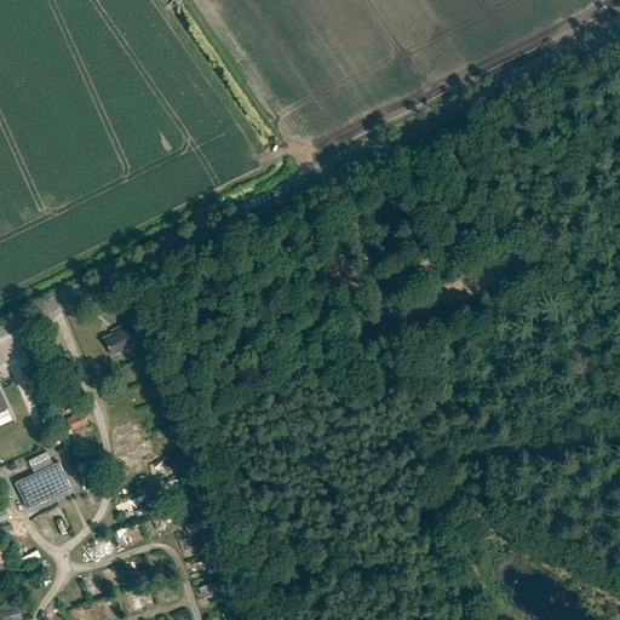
[(116,329),(118,332),(103,338),(112,355),(147,338),(138,319),(116,329)]
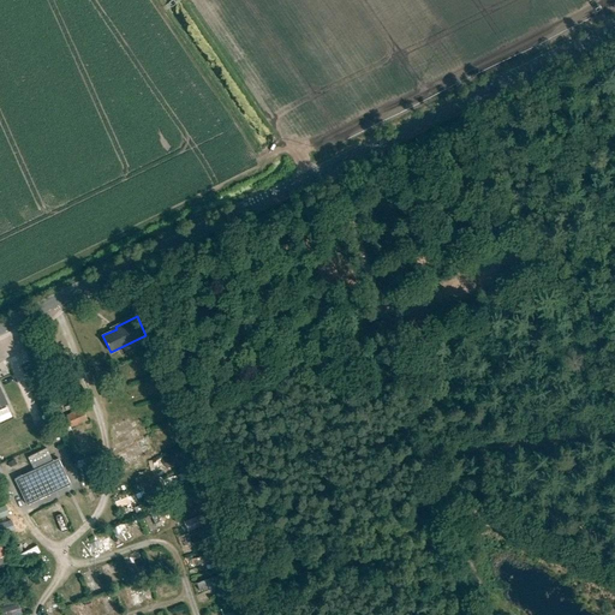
[(133,344),(121,350),(125,356),(137,350),(133,344)]
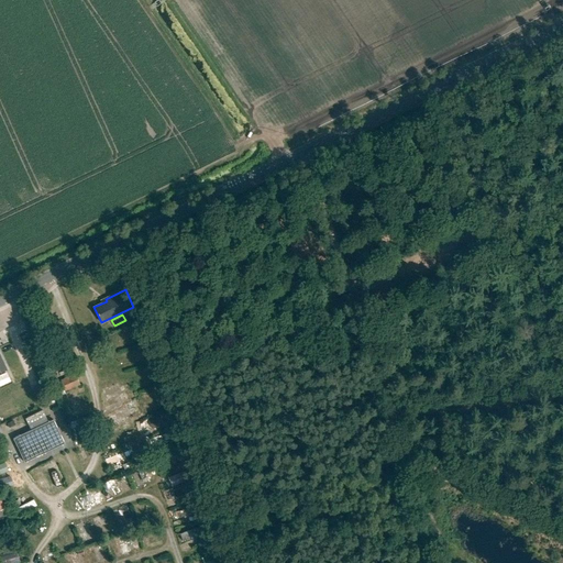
[(61,381),(66,393),(80,386),(75,374),(61,381)]
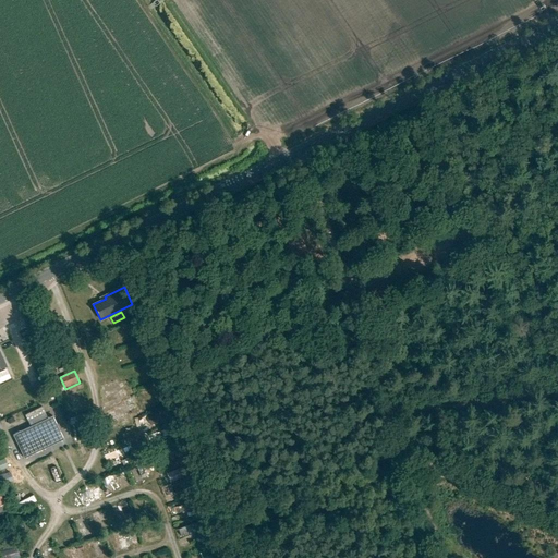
[(71,390),(64,392),(69,411),(75,410),(71,390)]
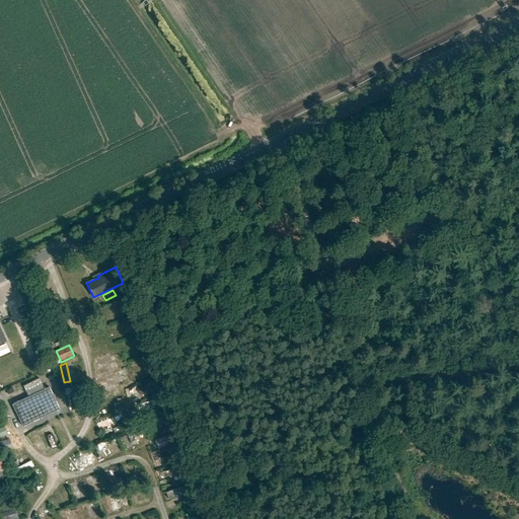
[(97,369),(99,375),(119,370),(117,364),(97,369)]
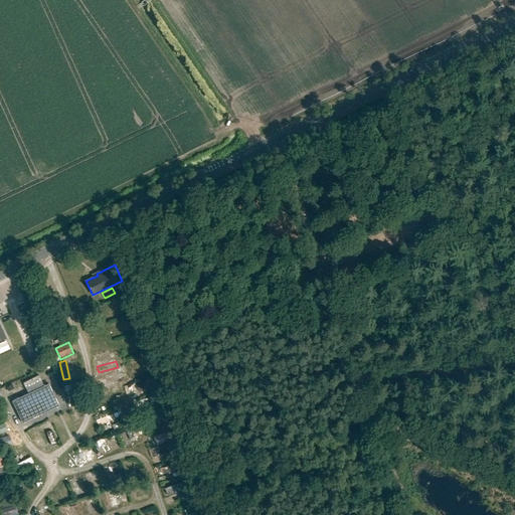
[(124,369),(117,370),(118,377),(125,377),(124,369)]
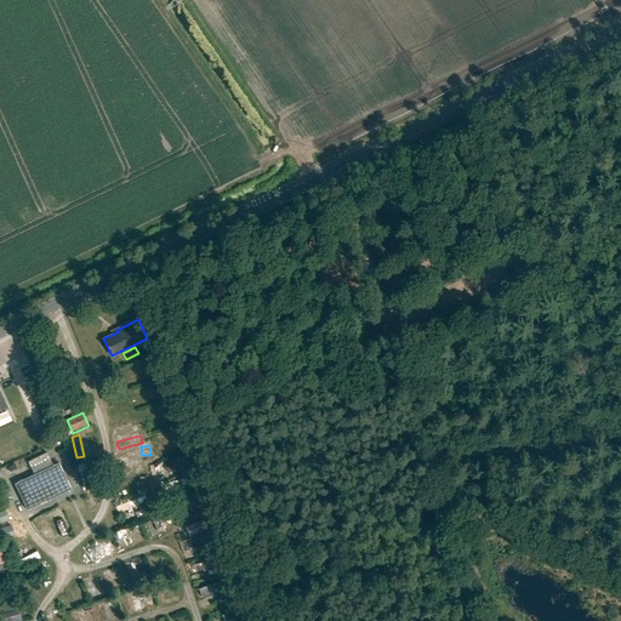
[(163,465),(166,476),(181,469),(177,459),(163,465)]
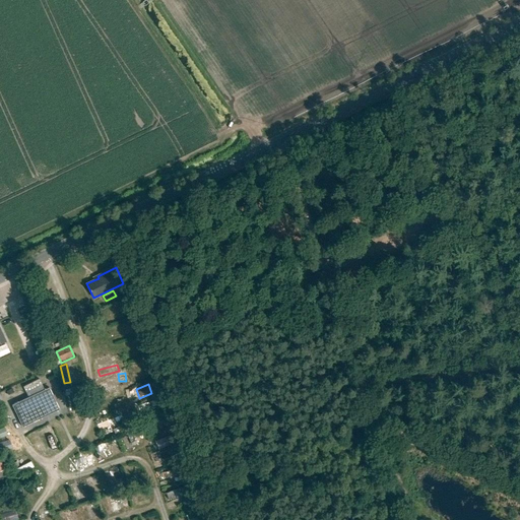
[(49,388),(12,405),(22,427),(59,409),(49,388)]
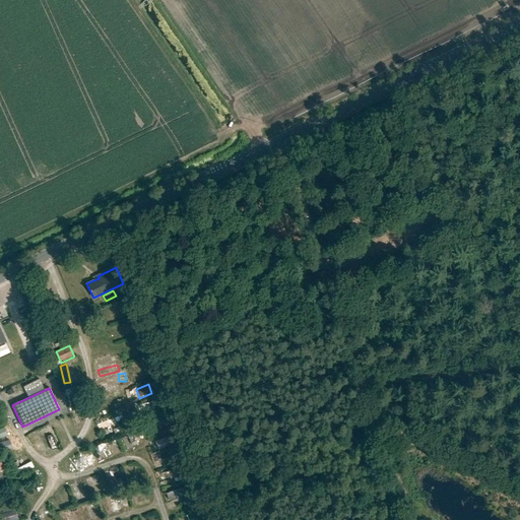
[(109,390),(111,397),(120,394),(118,388),(109,390)]
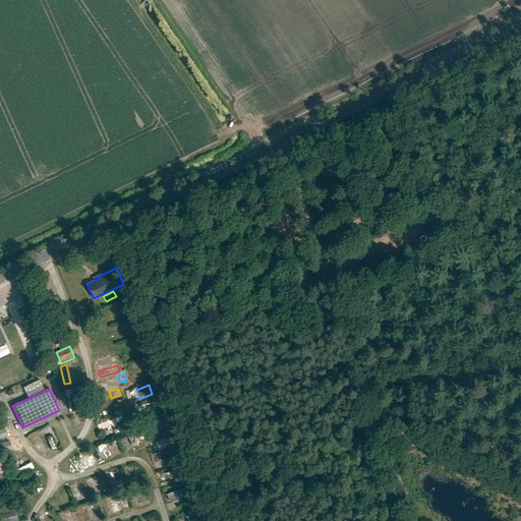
[(76,397),(70,398),(74,415),(80,413),(76,397)]
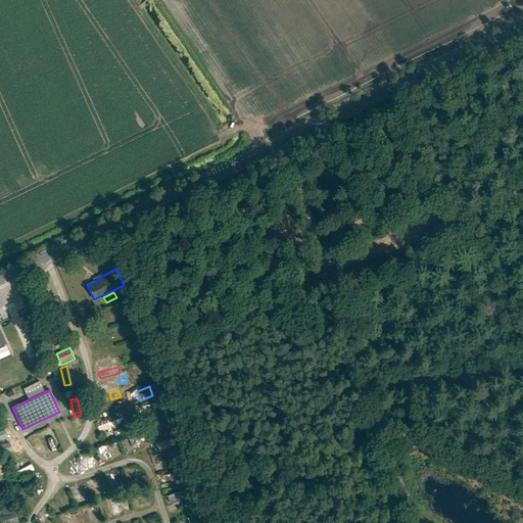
[(167,417),(151,423),(153,429),(169,423),(167,417)]
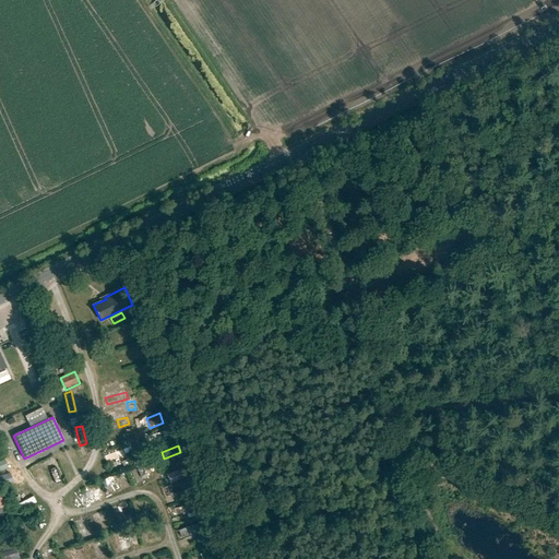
[(108,464),(130,455),(127,449),(105,458),(108,464)]
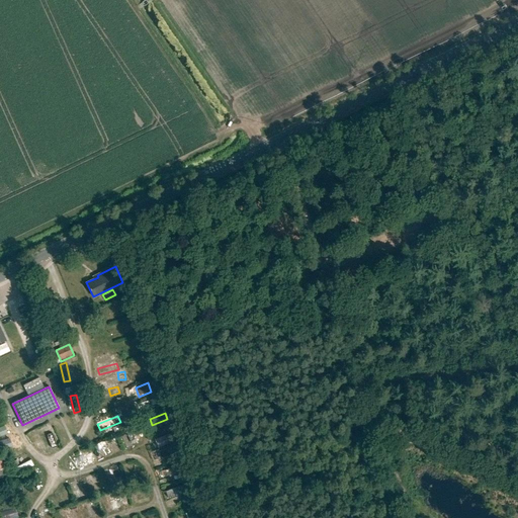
[(134,429),(128,431),(133,444),(139,442),(134,429)]
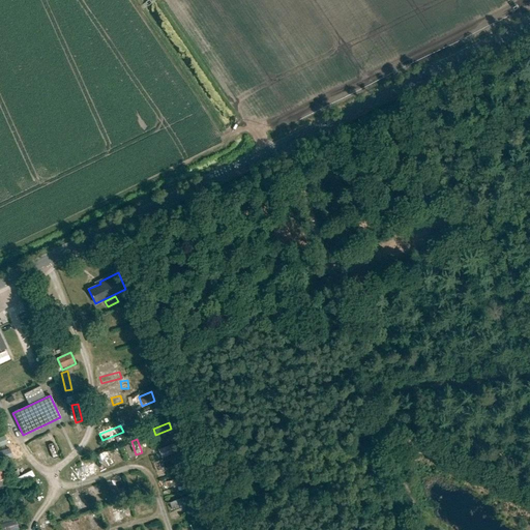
[(38,452),(41,462),(61,455),(56,440),(40,445),(42,451),(38,452)]
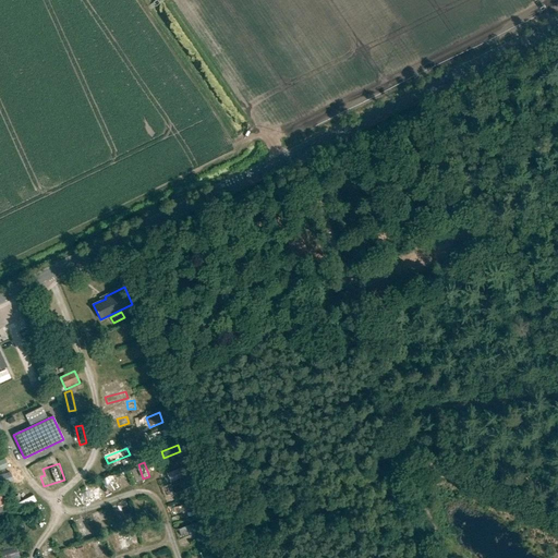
[(191,463),(168,473),(172,485),(178,499),(193,493),(187,478),(196,475),(191,463)]
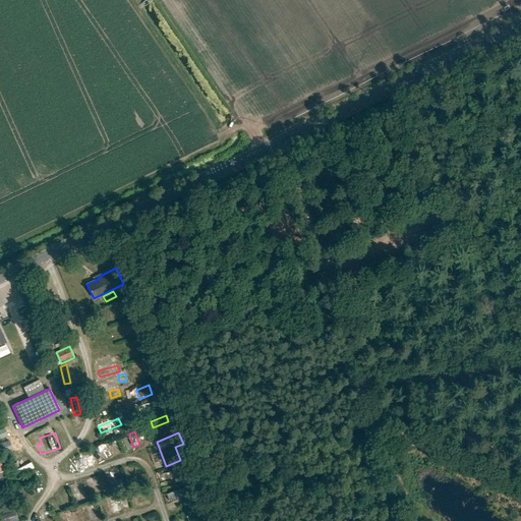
[(122,439),(127,450),(134,447),(128,436),(122,439)]
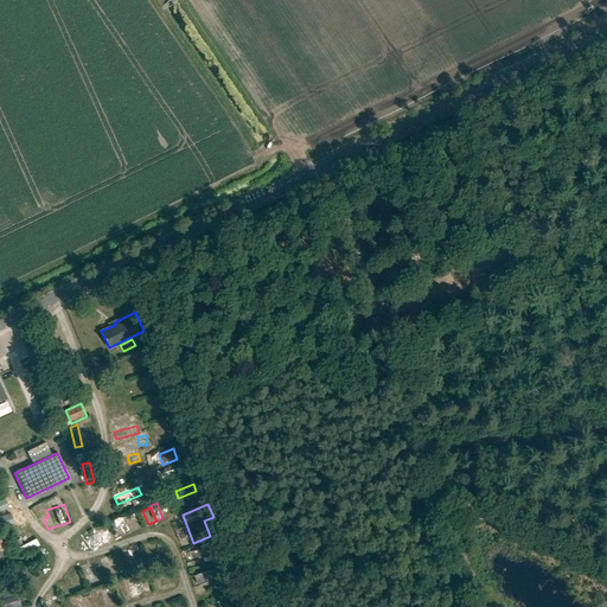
[(0,522),(10,518),(7,511),(0,515),(0,522)]
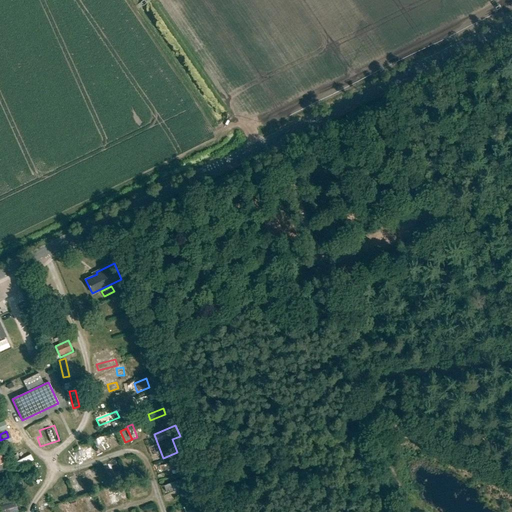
[(105,436),(99,438),(104,452),(110,450),(105,436)]
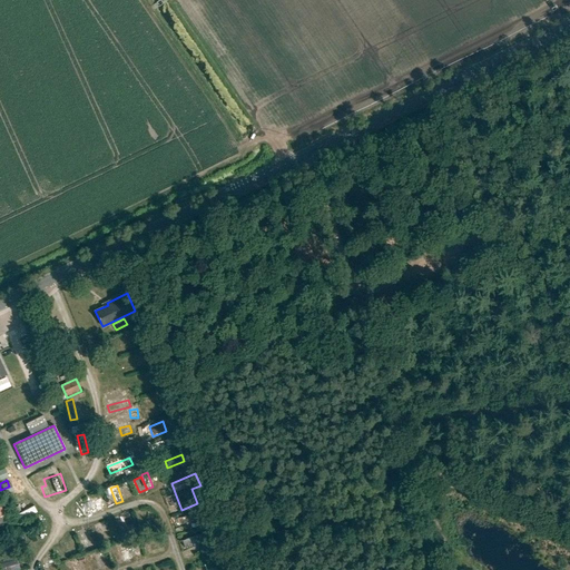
[(94,514),(107,508),(102,497),(89,503),(94,514)]
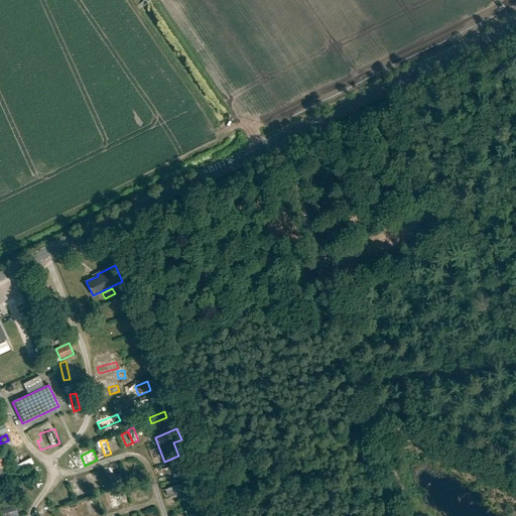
[(176,466),(161,470),(162,476),(177,472),(176,466)]
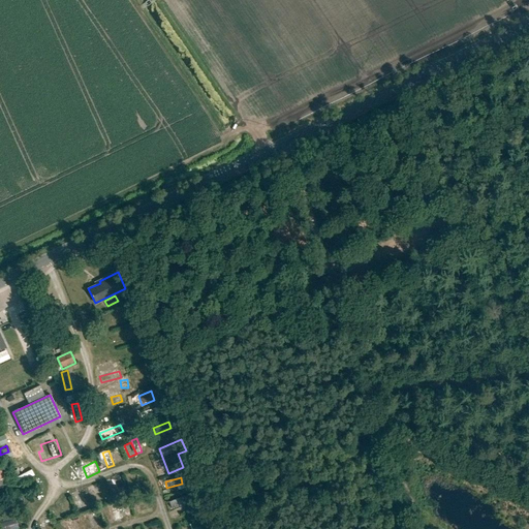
[(117,488),(113,489),(115,499),(127,497),(124,479),(116,480),(117,488)]
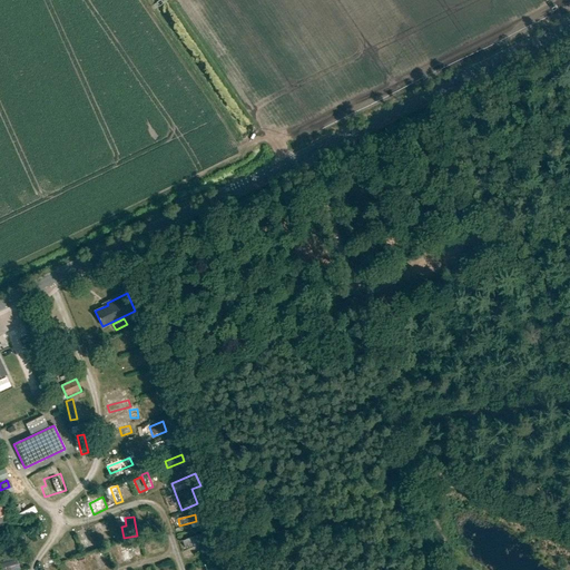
[(217,531),(184,539),(186,550),(219,542),(217,531)]
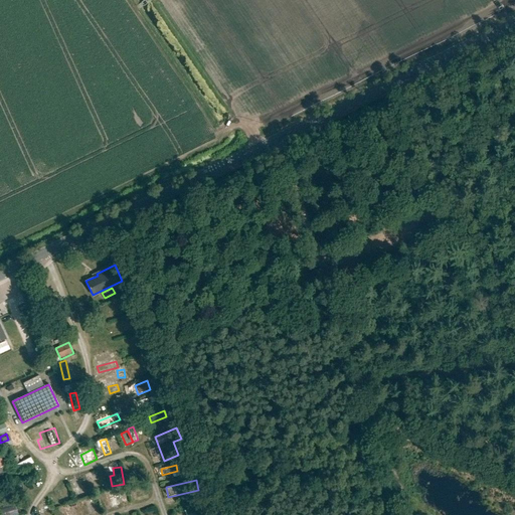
[(148,490),(137,493),(139,498),(150,495),(148,490)]
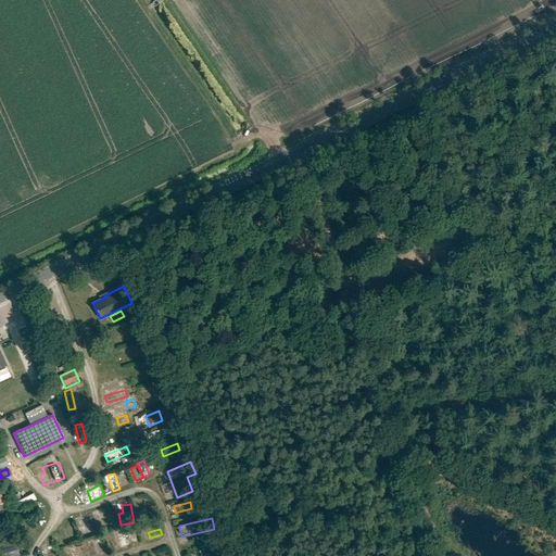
[(116,552),(123,550),(117,533),(111,535),(116,552)]
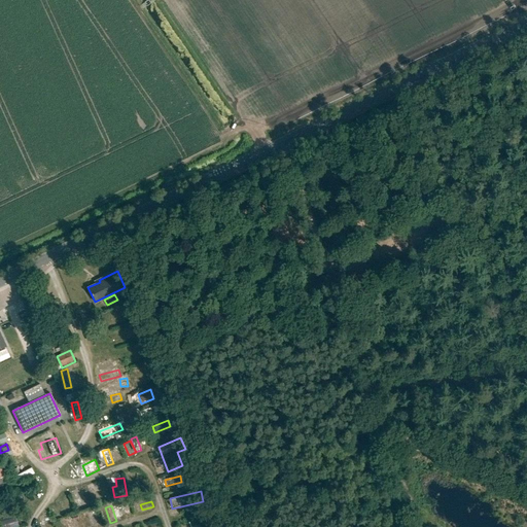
[(0,524),(0,526),(19,523),(18,514),(0,517),(0,524)]
